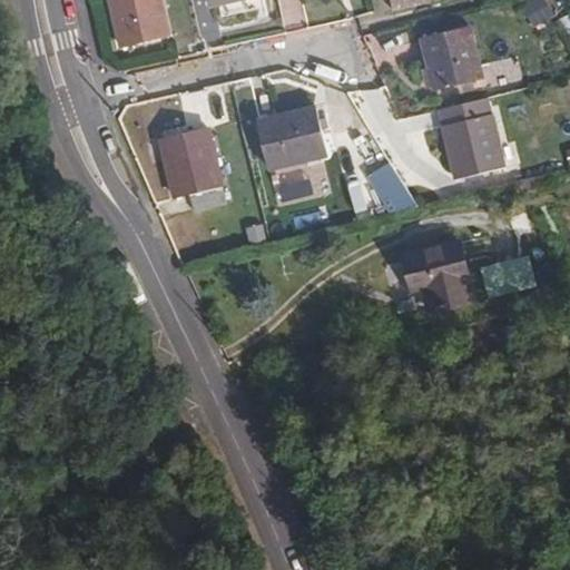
[(159,0),(109,0),(121,47),(163,38),(168,36),(168,32),(159,0)]
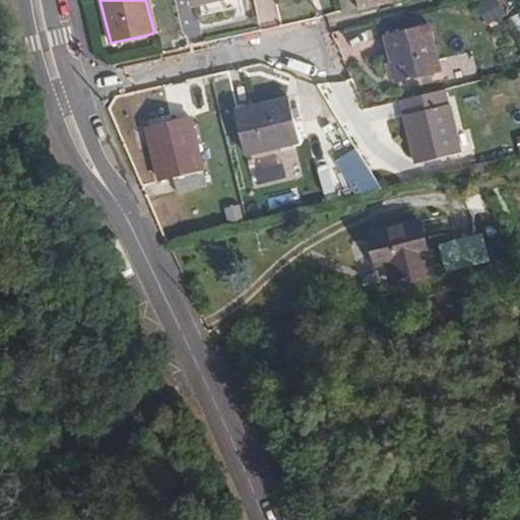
[(430,21),(388,31),(399,79),(442,69),(430,21)]
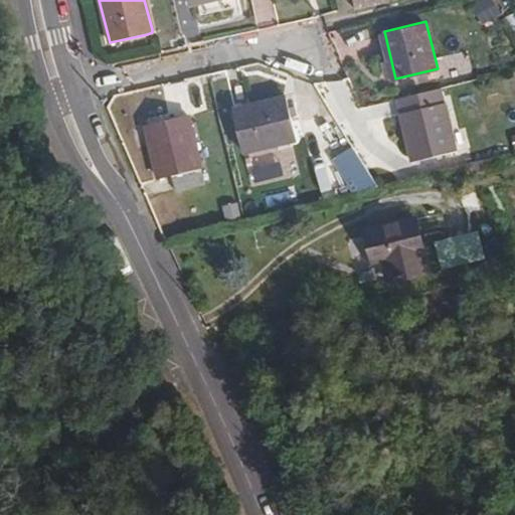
[(440,87),(399,98),(412,158),(453,149),(440,87)]
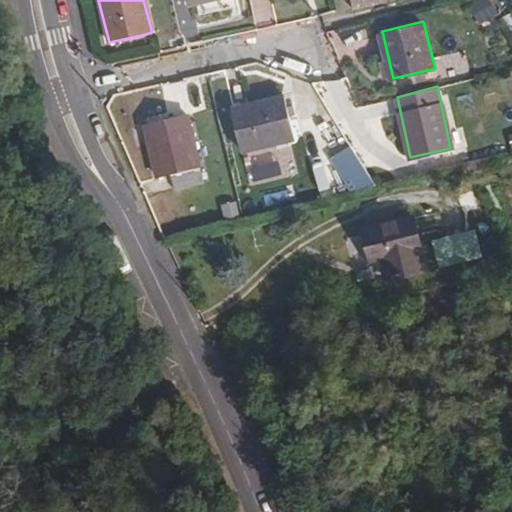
[(281,100),(231,112),(241,153),(292,140),(293,139),(283,100),(281,100)]
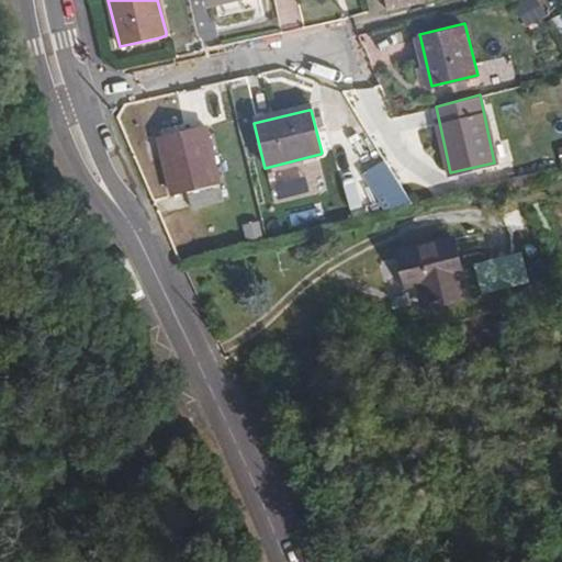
[(204,130),(158,141),(172,199),(184,195),(188,210),(221,202),(204,130)]
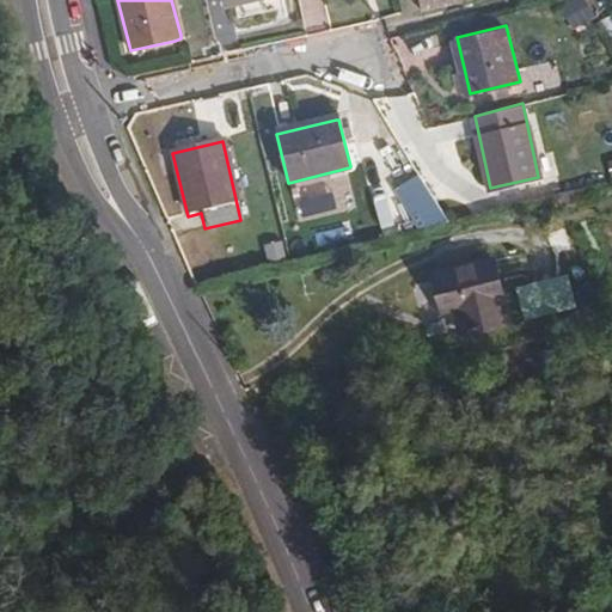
[(611,226),(563,240),(574,279),(585,276),(591,299),(611,292),(611,226)]
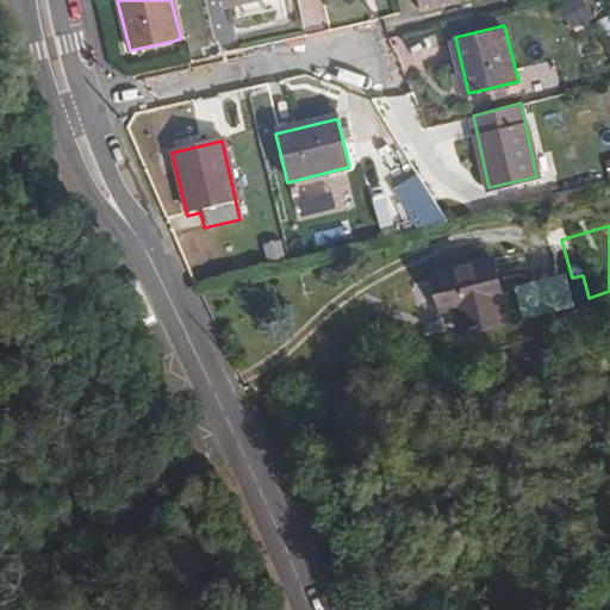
[(436,311),(452,309),(454,330),(508,322),(497,253),(429,263),(436,311)]
